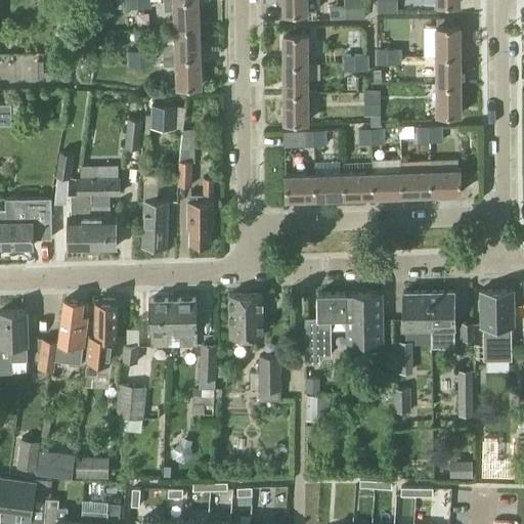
[(118,9),(126,9),(126,8),(125,0),(118,1),(118,9)]
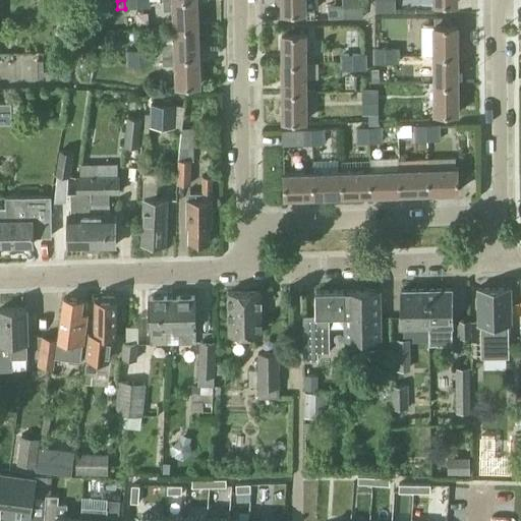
[(124,0),(125,8),(137,8),(136,0),(124,0)]
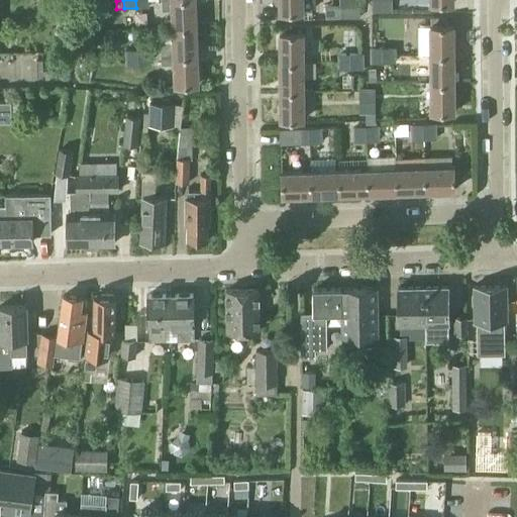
[(173,27),(196,26),(194,0),(161,0),(162,11),(172,10),(173,27)]
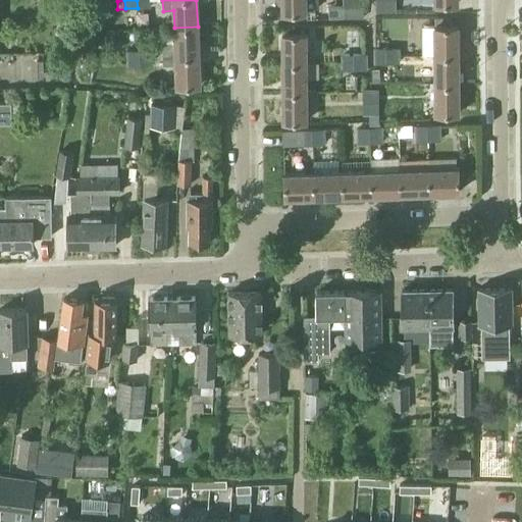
[(305,0),(281,0),(282,13),(306,12),(305,0)]
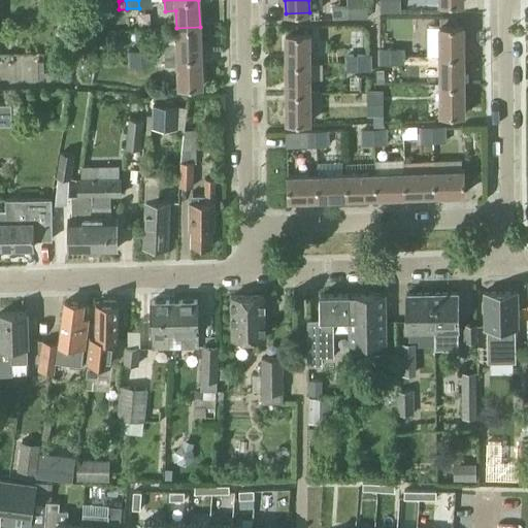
[(365,19),(365,0),(347,0),(347,19),(365,19)]
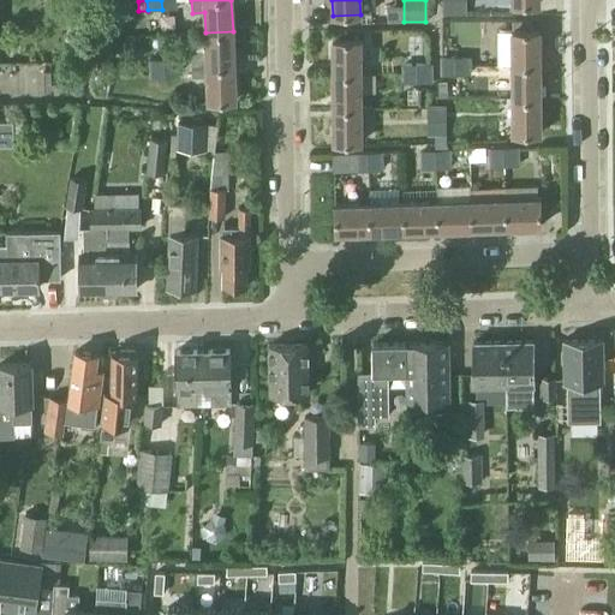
[(442,0),(442,16),(454,16),(454,0),(442,0)]
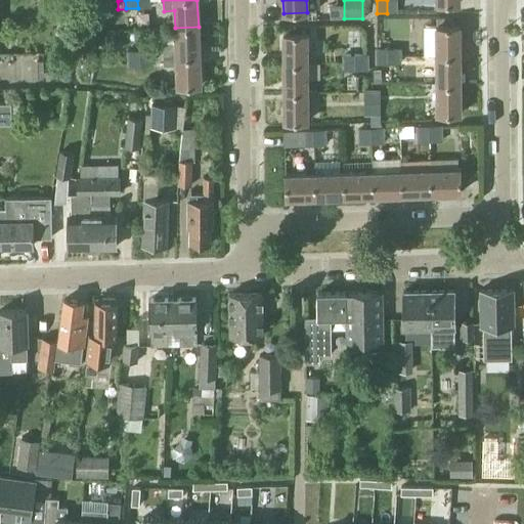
[(435,26),(436,55),(460,55),(459,26),(435,26)]
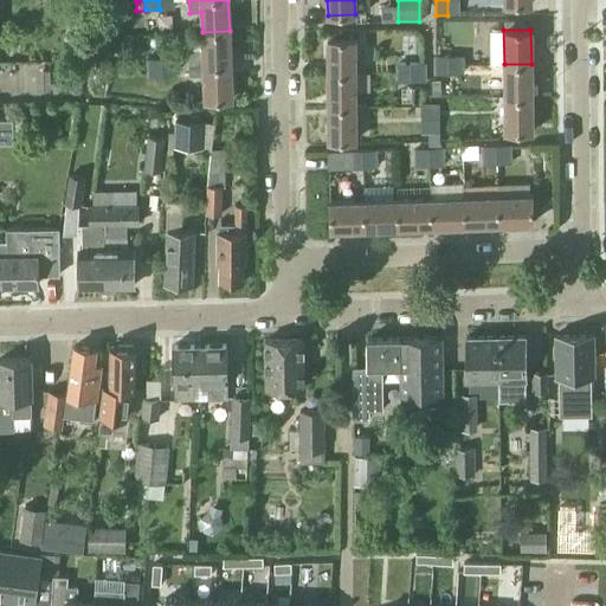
[(231,64),(230,31),(202,32),(202,53),(188,53),(188,58),(189,66),(231,64)]
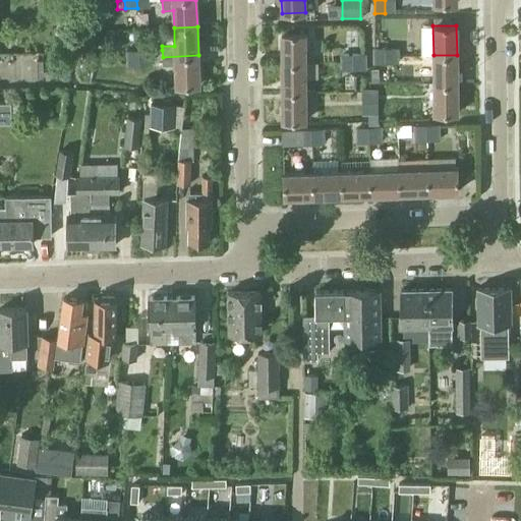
[(281,34),(282,62),(305,62),(305,54),(304,33),(281,34)]
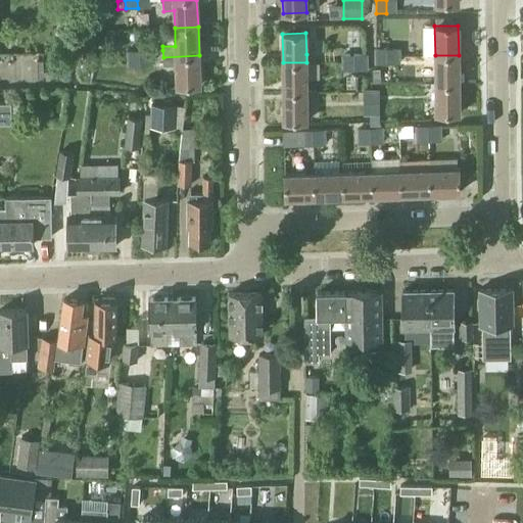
[(387,48),(376,48),(376,63),(387,63),(387,48)]
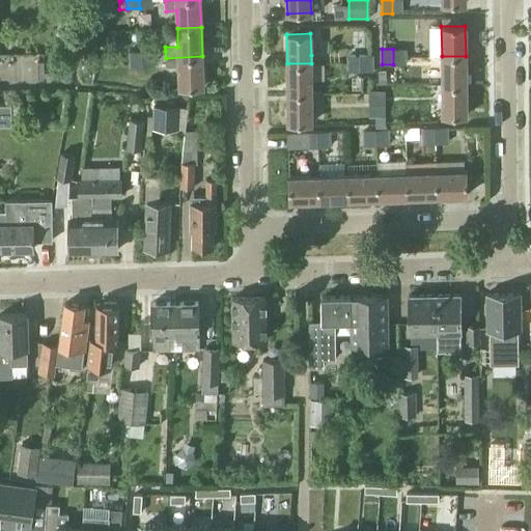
[(393,49),(393,64),(406,64),(406,49),(393,49)]
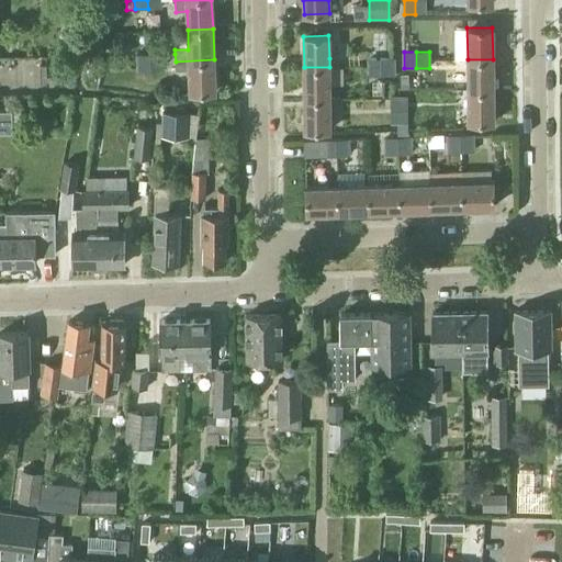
[(137,71),(150,70),(149,54),(136,55),(137,71)]
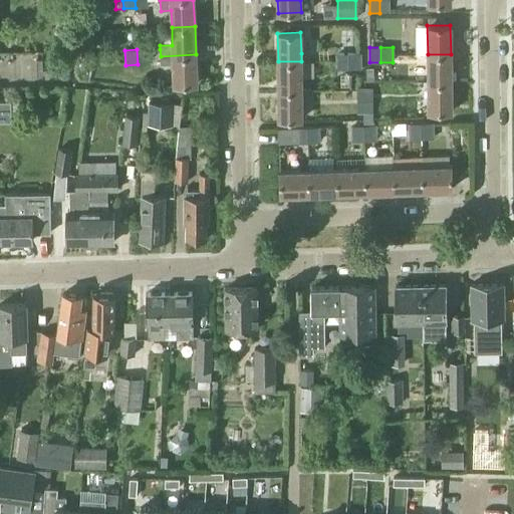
[(137,49),(138,64),(150,64),(149,49),(137,49)]
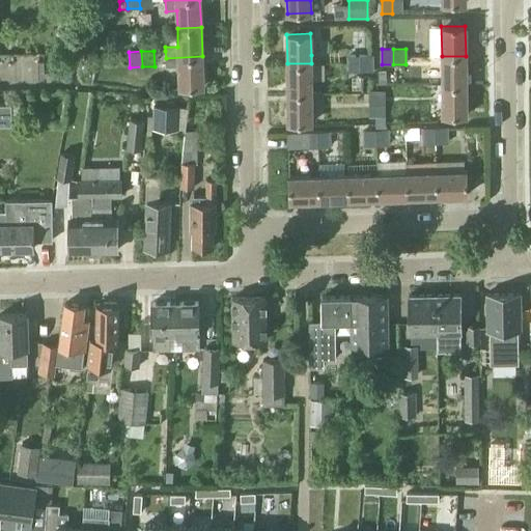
[(202,56),(166,58),(166,67),(178,67),(179,87),(203,86),(202,56)]
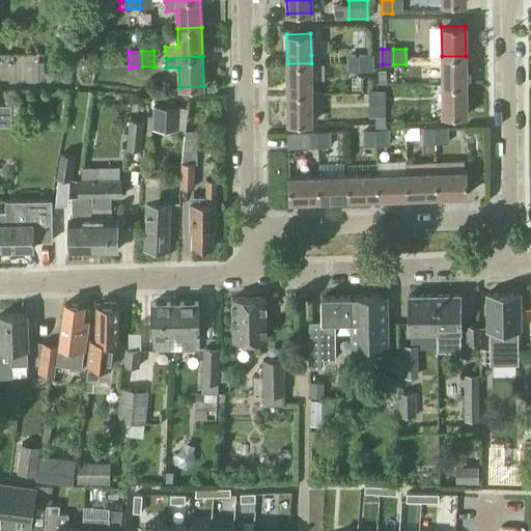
[(360,72),(360,56),(346,56),(346,72),(360,72)]
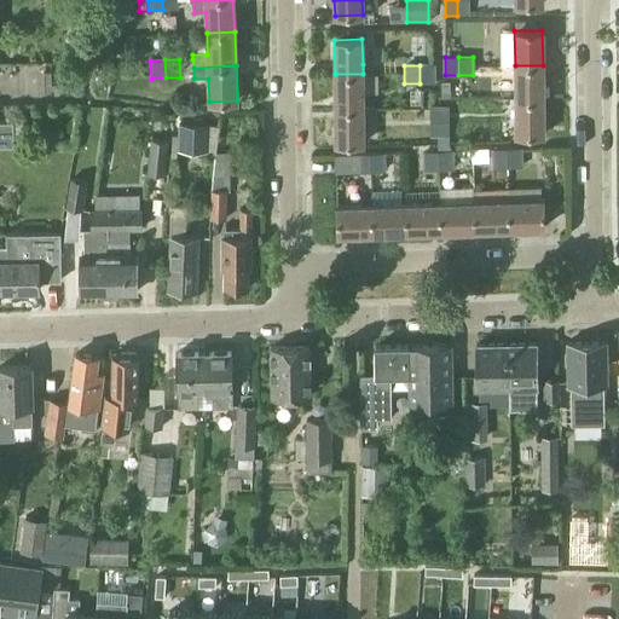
[(432,65),(420,65),(420,84),(432,84),(432,65)]
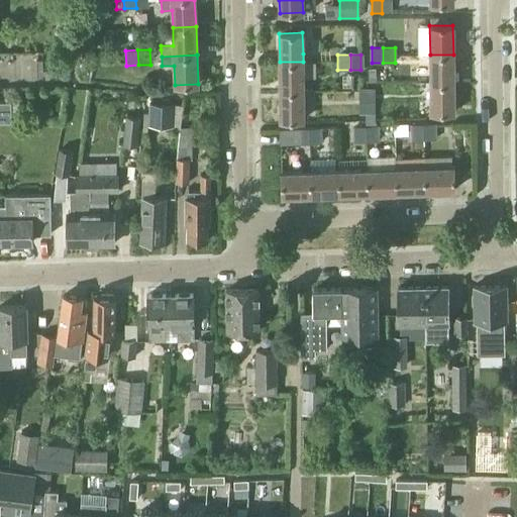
[(453,55),(430,55),(430,83),(453,83),(453,55)]
